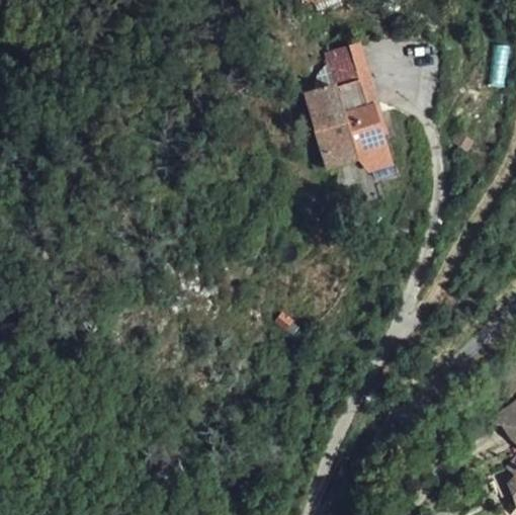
[(322,52),(332,88),(366,78),(356,43),(322,52)]
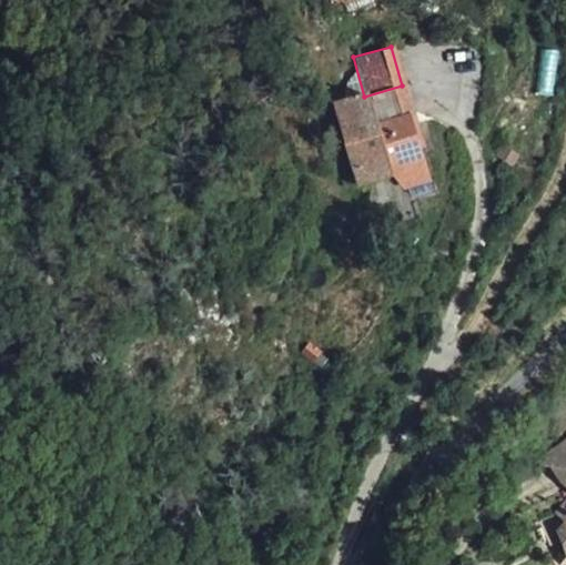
[(411,117),(402,86),(364,97),(373,128),(407,118),(411,117)]
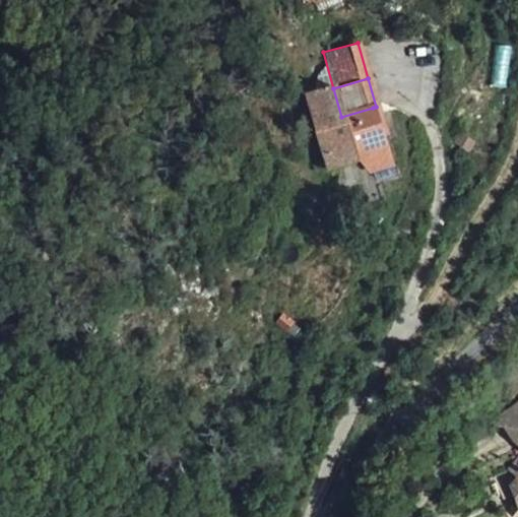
[(383,143),(373,108),(341,117),(333,88),(306,95),(325,165),(357,155),(363,154),(369,173),(389,167),(383,143)]
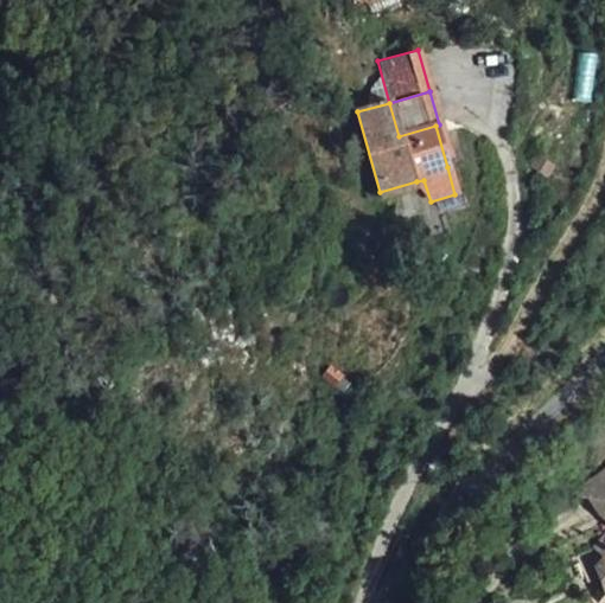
[(381,198),(419,187),(416,181),(380,192),(381,198)]
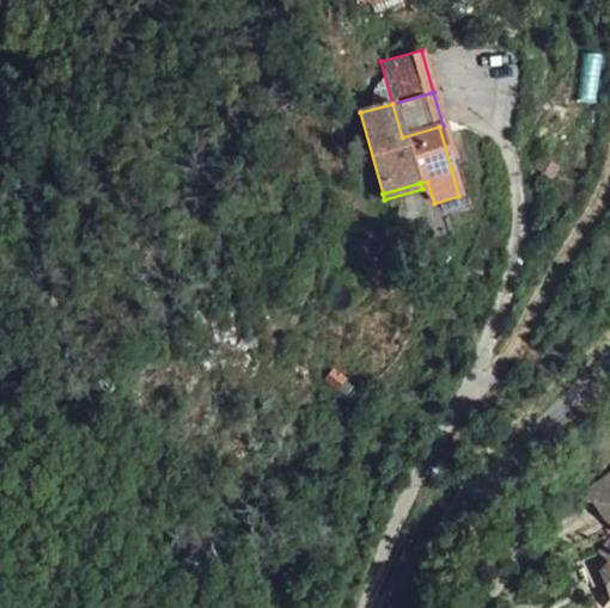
[(609,501),(609,472),(586,501),(599,513),(609,501)]
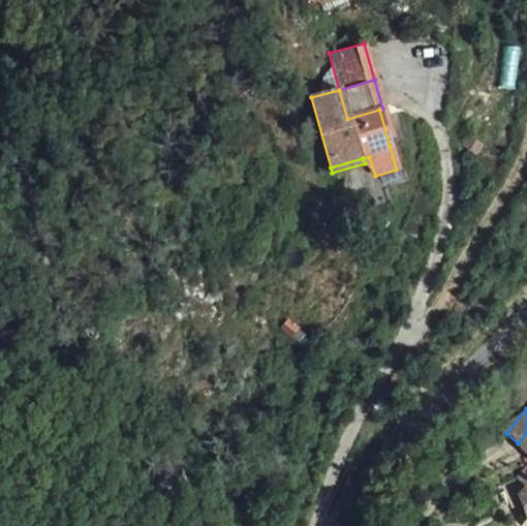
[(526,452),(526,451),(526,433),(518,443),(526,452)]
